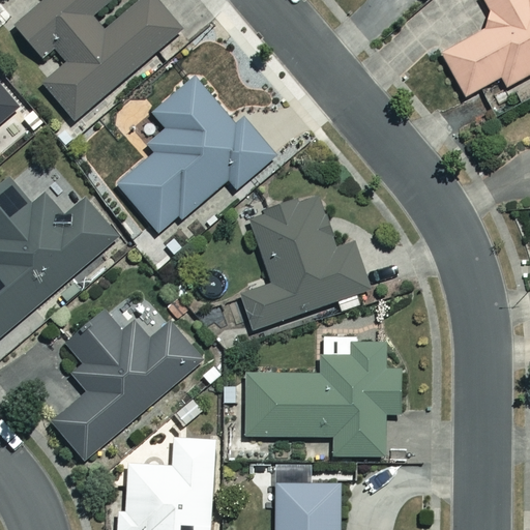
[(110,0),(45,0),(13,27),(42,61),(56,51),(66,62),(40,84),(75,123),(182,32),(154,0),(137,0),(101,30),(90,17),(110,0)]
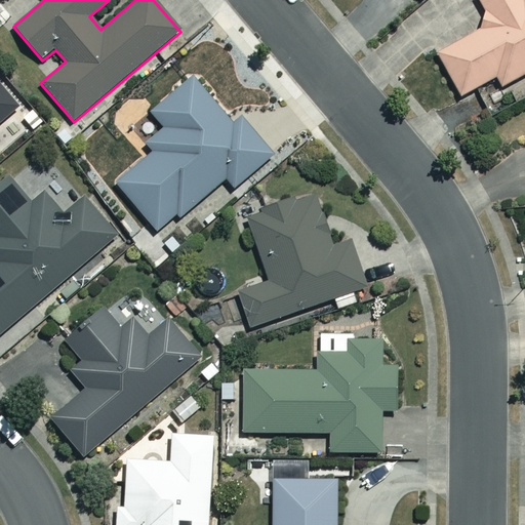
[(524,0),(479,0),(491,23),(436,53),(459,96),(495,77),(500,87),(524,74),(524,0)]
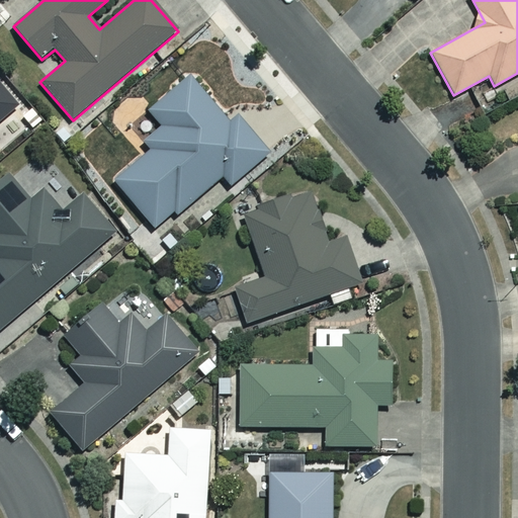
[(110,182),(150,231),(172,211),(177,218),(225,179),(229,184),(267,153),(235,114),(226,121),(189,77),(149,110),(161,125),(144,140),(152,149),(110,182)]
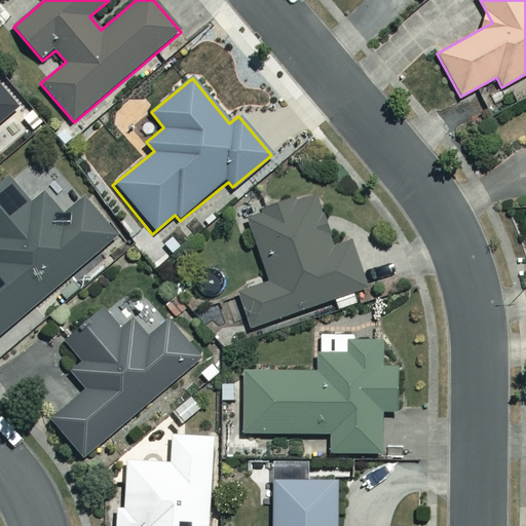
[(0,122),(17,108),(0,87),(0,122)]
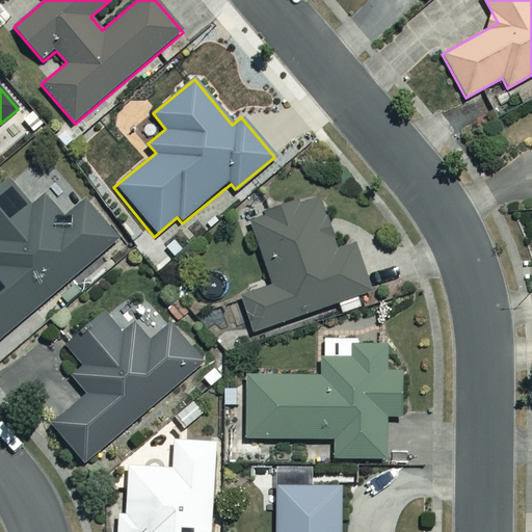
[(30,208),(7,180),(0,185),(0,337),(116,239),(85,202),(63,220),(44,196),(30,208)]
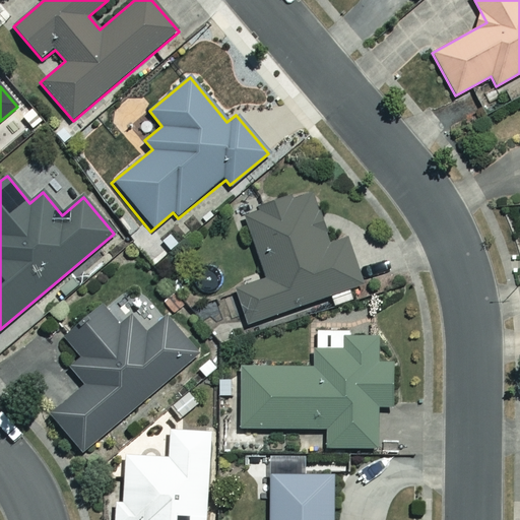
[(325,239),(309,193),(240,217),(261,280),(235,290),(246,324),(360,284),(342,234),(325,239)]
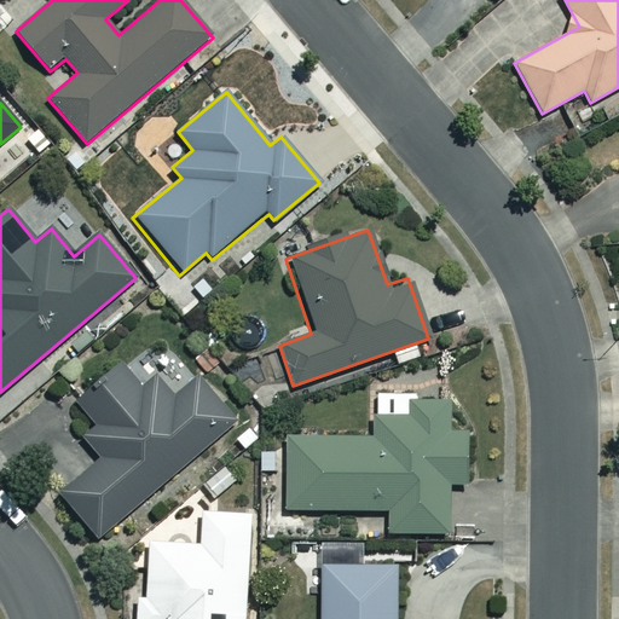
[(142,389),(119,364),(75,401),(96,424),(77,440),(97,462),(59,495),(97,538),(233,421),(197,379),(175,397),(157,376),(142,389)]
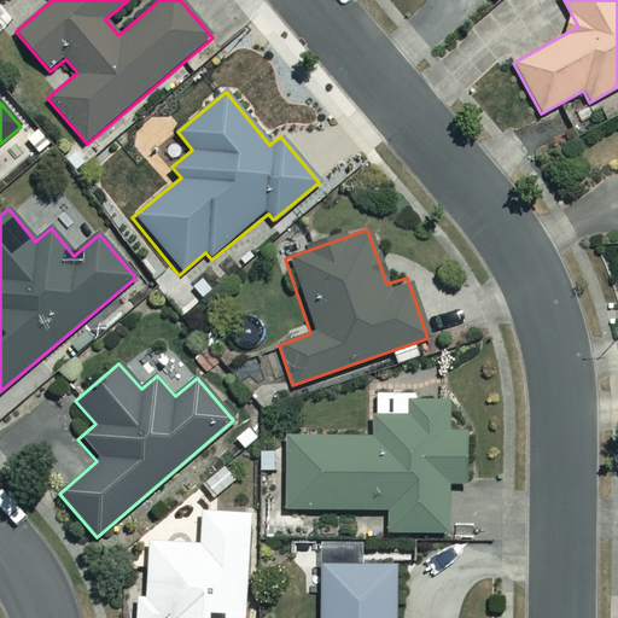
[(449,398),(410,398),(410,417),(371,417),(371,437),(284,437),(284,513),(389,513),(389,531),(445,531),(445,487),(465,487),(465,431),(449,431),(449,398)]
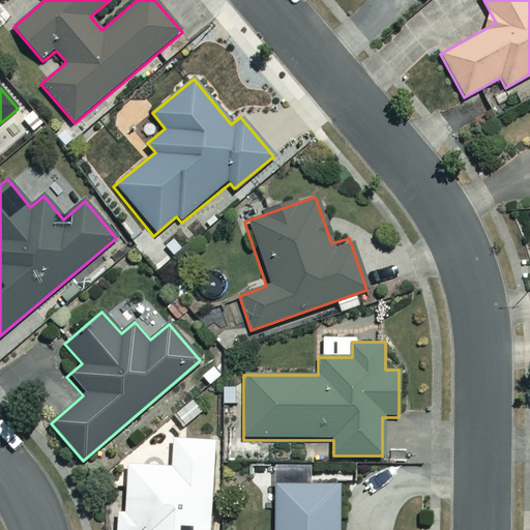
[(210,529),(213,441),(174,440),(173,467),(127,465),(126,511),(117,511),(115,529),(210,529)]
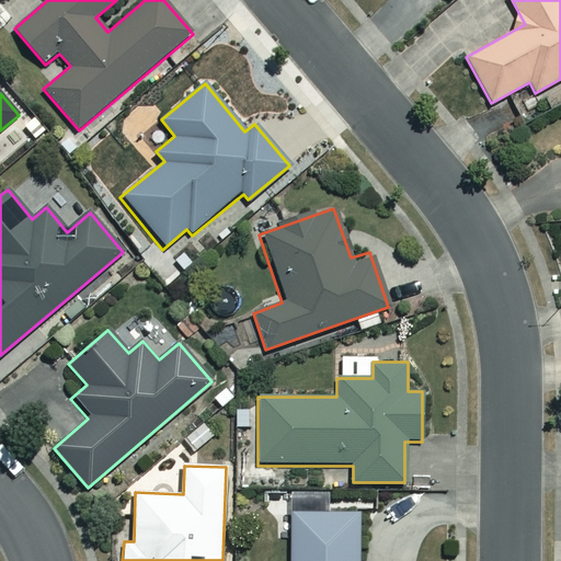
[(357,560),(358,513),(292,513),(292,560),(357,560)]
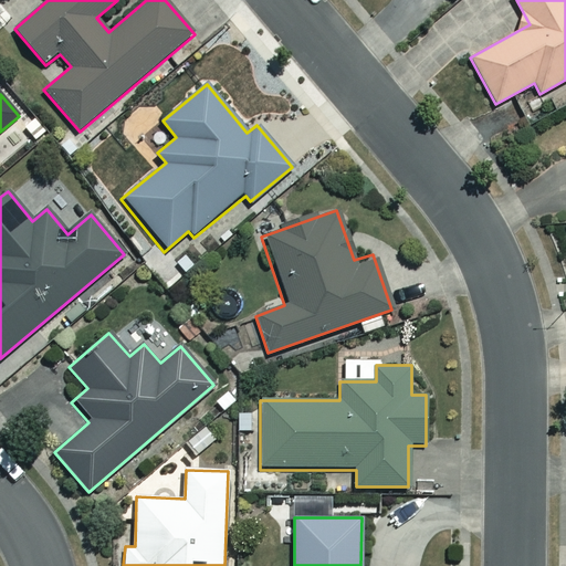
All buildings are outlined.
